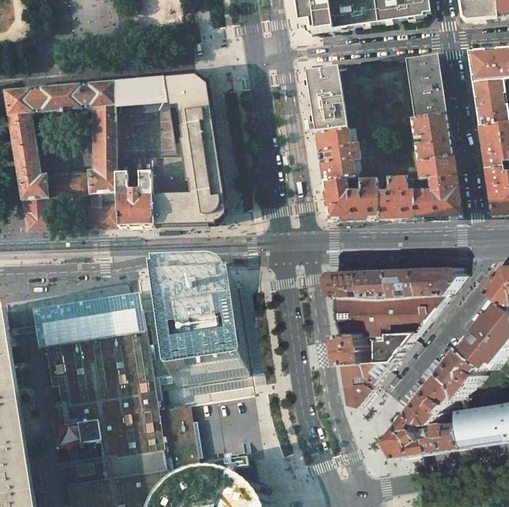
[(293,0),(297,21),(306,19),(309,30),(421,13),(420,11),(428,10),(427,0),(293,0)]
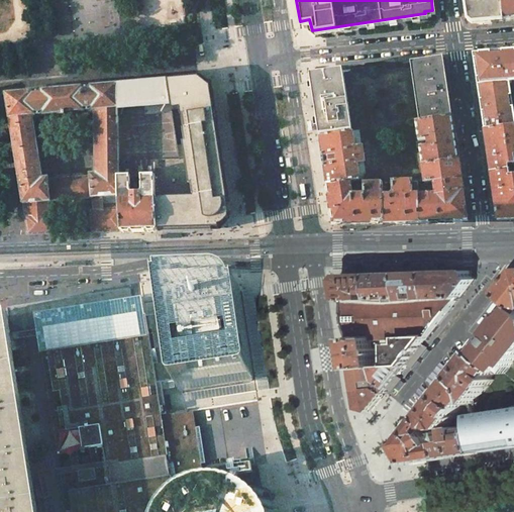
[(461,0),(464,9),(475,18),(500,16),(498,0),(461,0)]
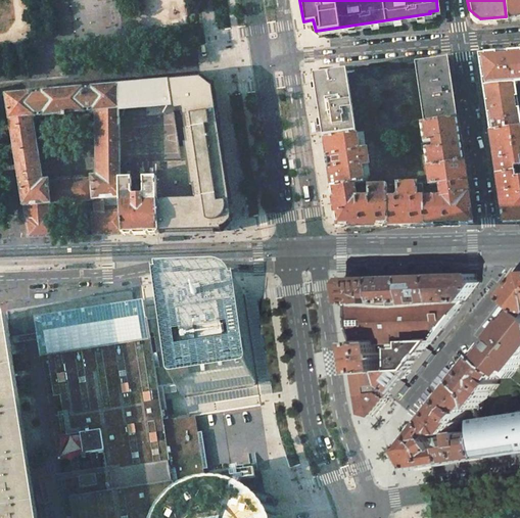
[(504,0),(506,16),(519,14),(519,0),(504,0)]
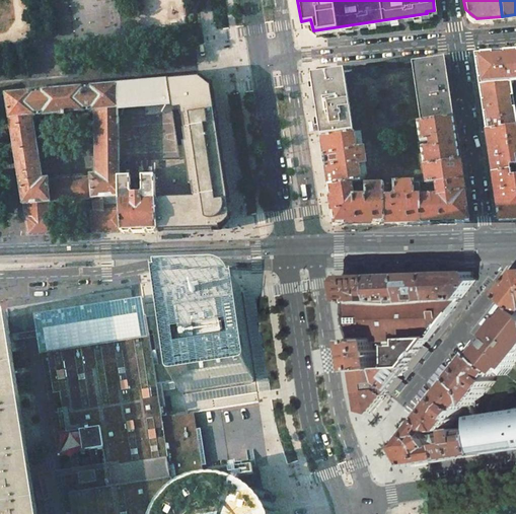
[(473,61),(484,126),(514,122),(508,79),(515,77),(515,46),(483,49),(473,61)]
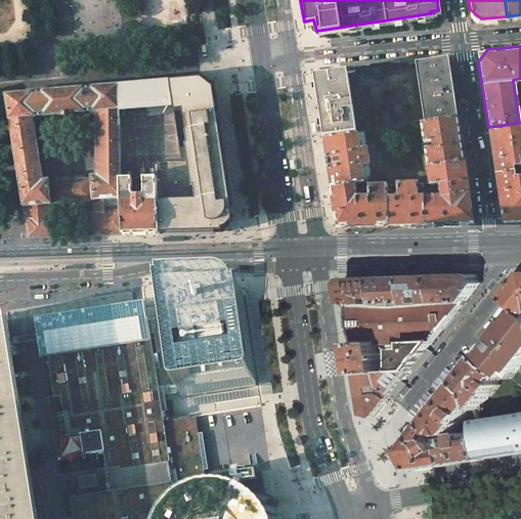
[(445,53),(413,57),(414,62),(422,118),(454,113),(445,53)]
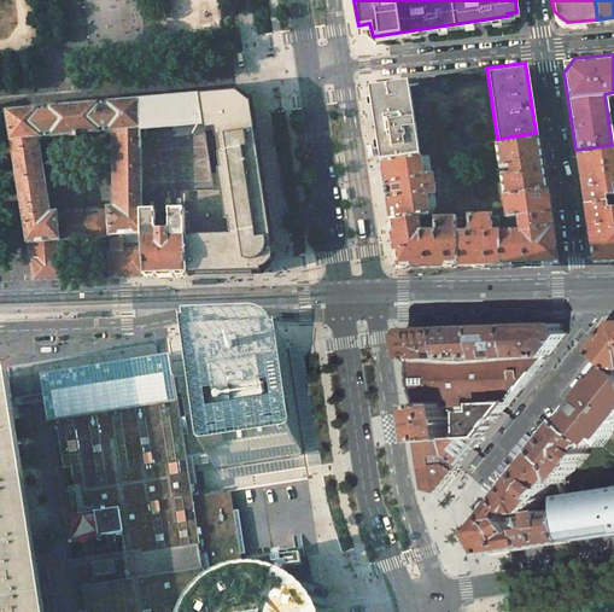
[(407,80),(367,86),(378,157),(416,151),(407,80)]
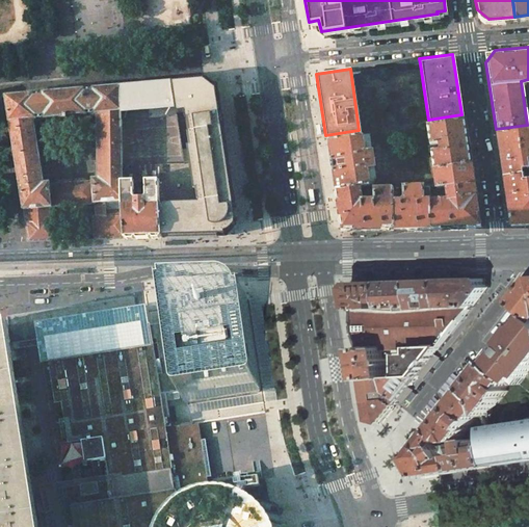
[(156,191),(159,232),(187,232),(223,230),(234,218),(213,85),(201,75),(168,78),(174,109),(181,108),(186,141),(179,142),(182,159),(159,159),(160,173),(156,177),(157,191),(156,191)]
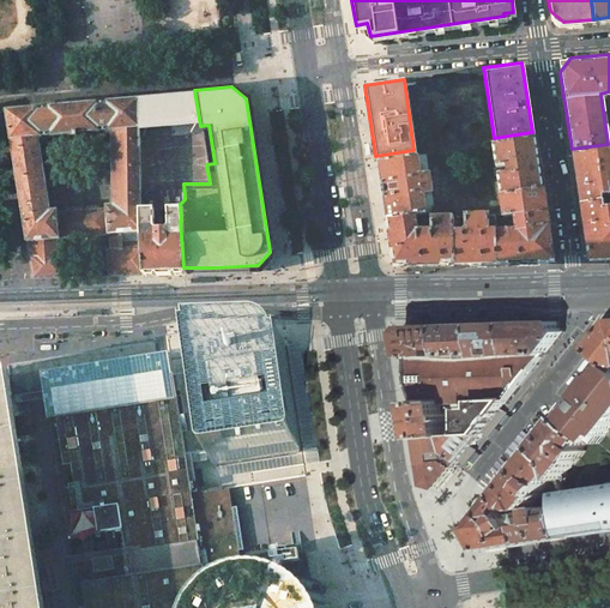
[(137,132),(200,127),(200,126),(194,90),(137,95),(137,132)]
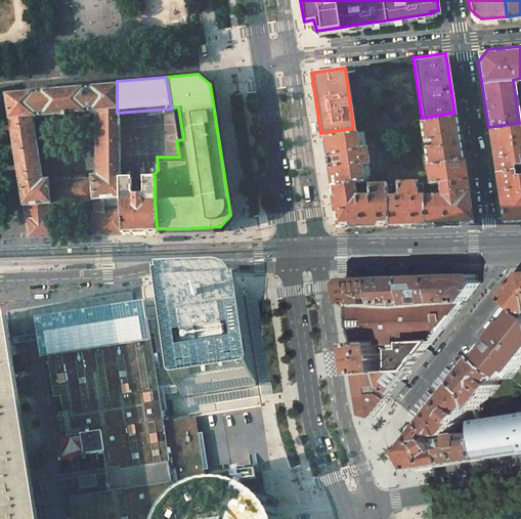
[(8,123),(16,178),(26,231),(27,232),(53,232),(52,211),(49,211),(48,199),(91,196),(92,208),(89,208),(91,231),(120,230),(118,170),(118,164),(117,113),(117,81),(100,82),(80,84),(40,87),(40,88),(3,91),(8,123)]
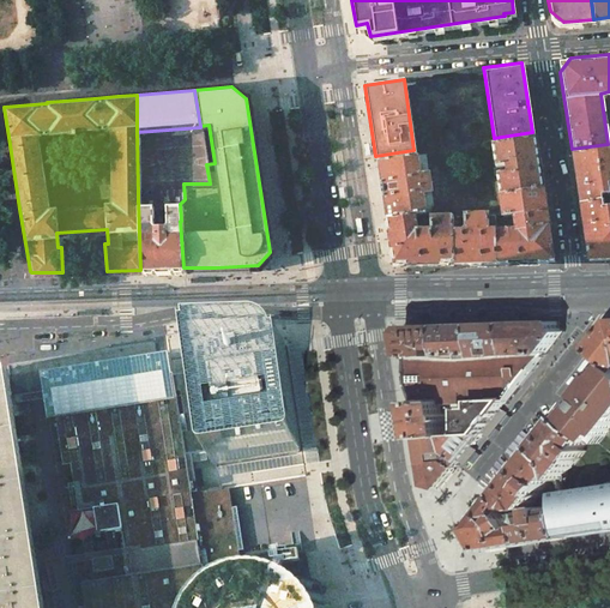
[(494,138),(489,139),(493,161),(490,162),(491,169),(494,169),(497,191),(541,185),(532,132),(494,138)]
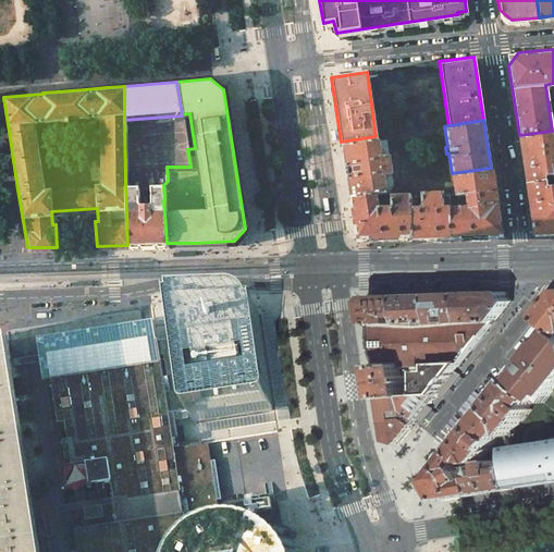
[(519,135),(526,182),(544,179),(549,178),(548,173),(551,173),(550,162),(552,162),(553,173),(551,174),(552,178),(553,176),(553,130),(552,131),(519,135)]
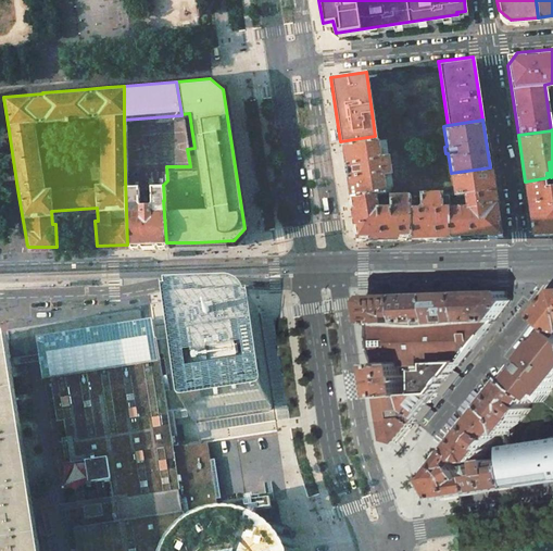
[(392,135),(384,136),(385,146),(393,143),(392,135)]
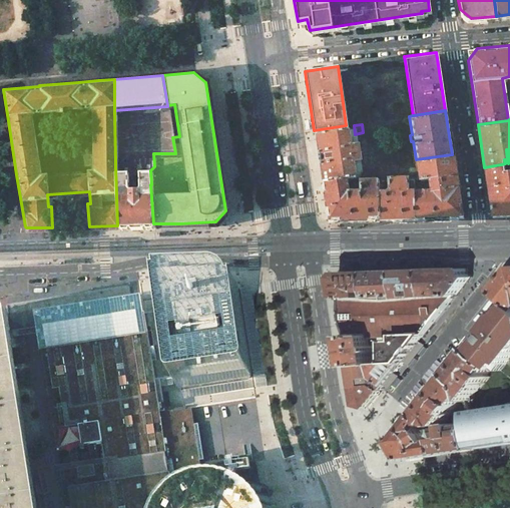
[(346,125),(314,130),(322,179),(346,176),(357,174),(360,166),(355,134),(354,125),(346,125)]
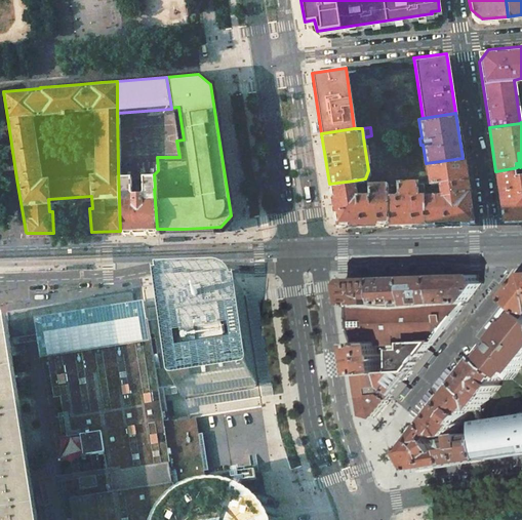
[(118,170),(120,231),(157,229),(154,189),(155,189),(154,174),(158,170),(157,157),(132,158),(132,163),(118,164),(118,170)]
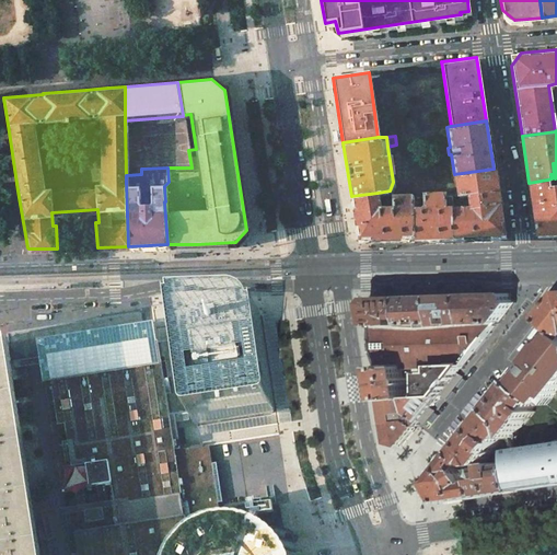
[(494,169),(454,174),(456,194),(462,193),(463,198),(465,198),(466,206),(450,207),(451,235),(503,234),(494,169)]
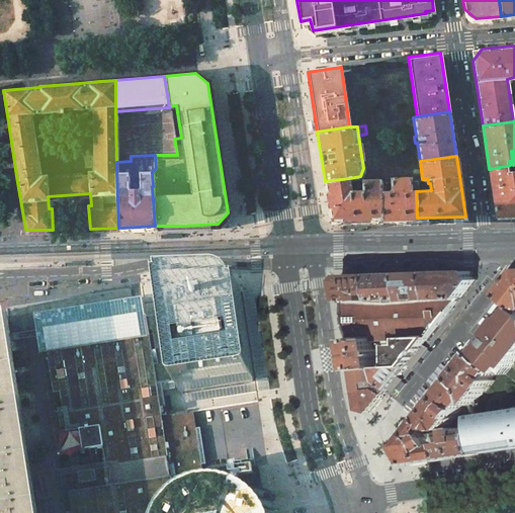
[(489,169),(496,216),(514,215),(514,171),(514,170),(514,167),(512,168),(512,171),(507,171),(506,166),(489,169)]
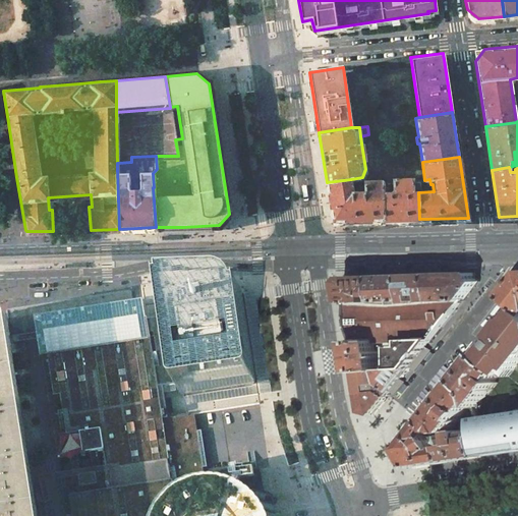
[(390,180),(383,180),(384,220),(419,219),(418,192),(417,178),(390,179),(390,180)]
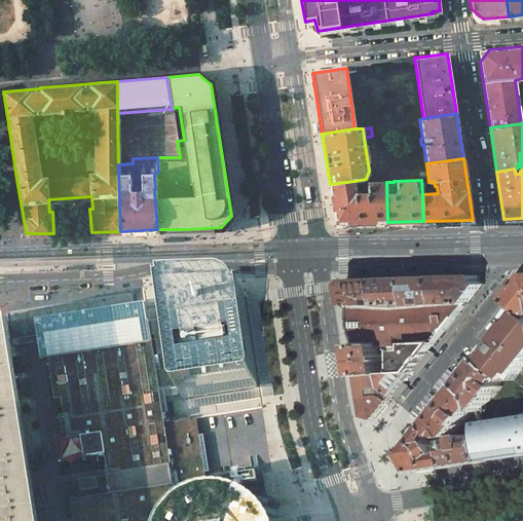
[(355,181),(330,184),(336,224),(387,222),(386,182),(368,183),(368,188),(363,188),(363,189),(356,189),(355,181)]
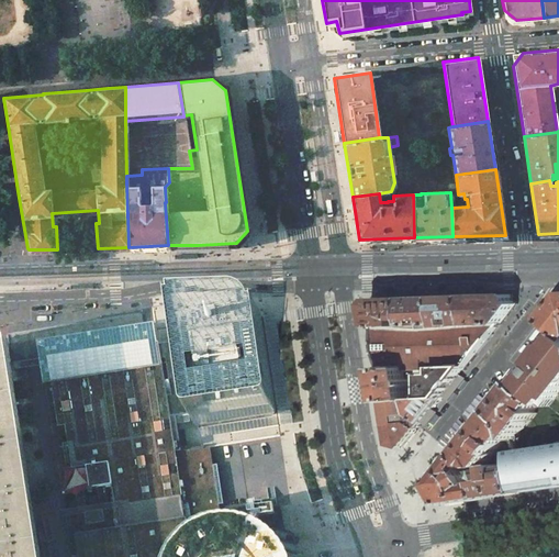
[(511,289),(466,290),(468,319),(480,318),(479,312),(485,312),(485,318),(500,318),(515,299),(511,289)]
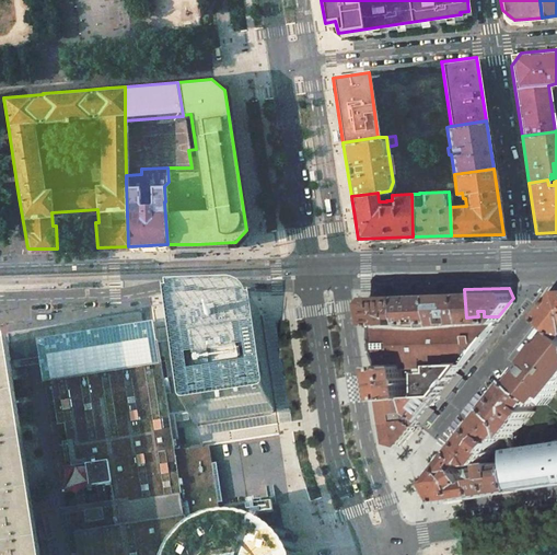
[(464,289),(434,290),(438,318),(447,318),(447,312),(457,312),(457,318),(466,318),(464,289)]
